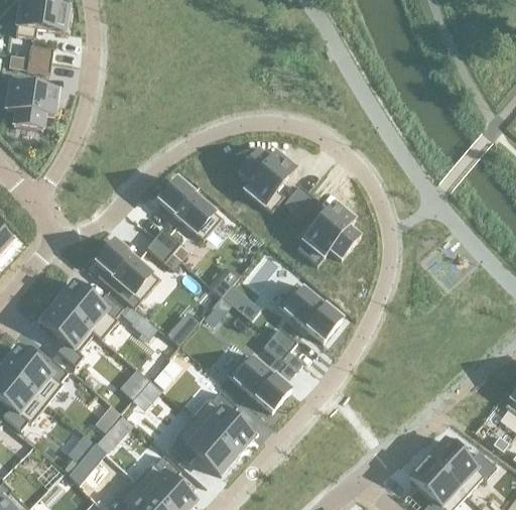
[(20,0),(15,34),(35,37),(37,27),(65,31),(69,6),(59,4),(59,0),(30,0),(20,0)]
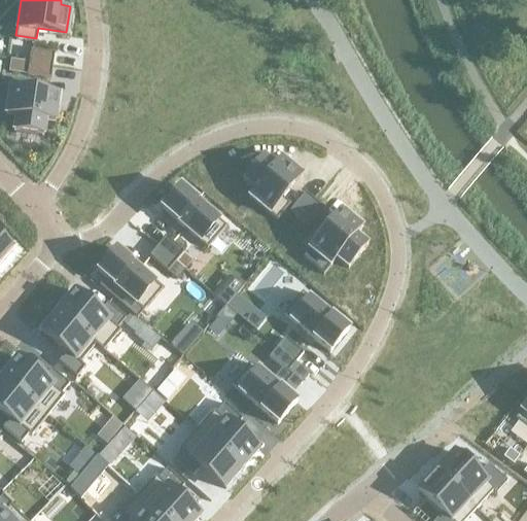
[(31,45),(29,58),(53,62),(55,48),(31,45)]
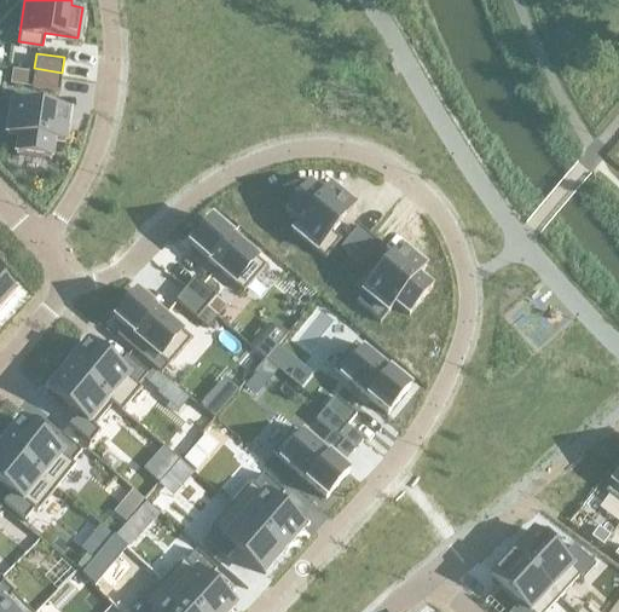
[(34,68),(32,82),(59,87),(62,73),(34,68)]
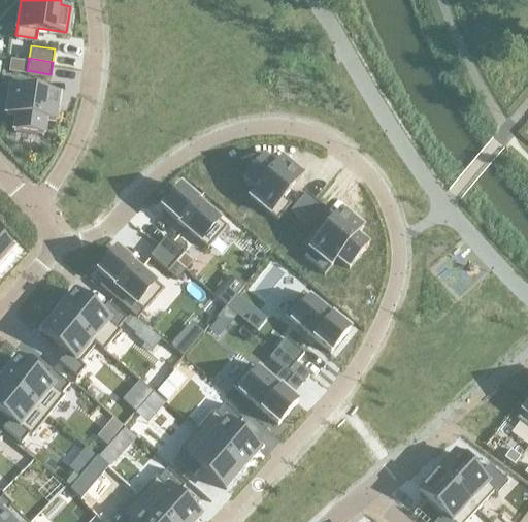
[(11,75),(6,111),(15,113),(13,128),(43,132),(45,118),(56,119),(60,92),(30,89),(32,78),(11,75)]
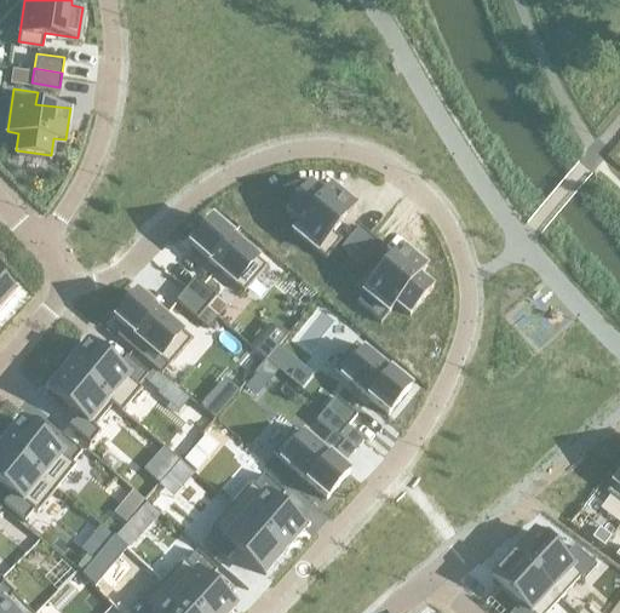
[(309,178),(286,206),(300,218),(293,227),(326,255),(342,235),(333,228),(355,201),(329,181),(323,190),(309,178)]
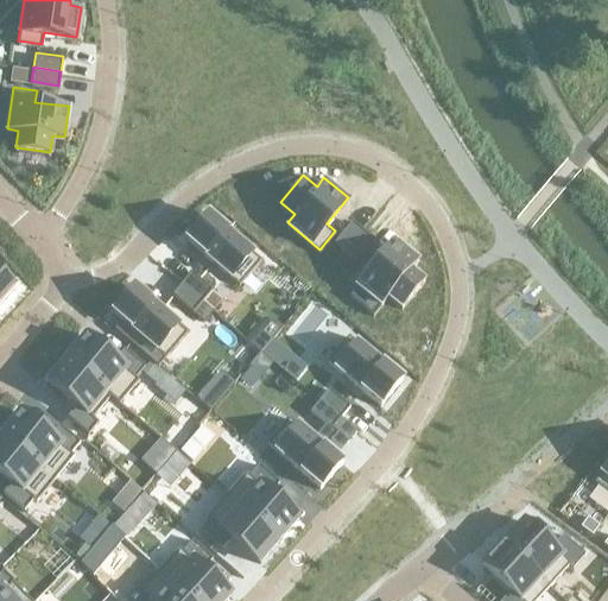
[(209,210),(187,236),(213,260),(214,259),(239,282),(261,257),(235,234),(209,210)]
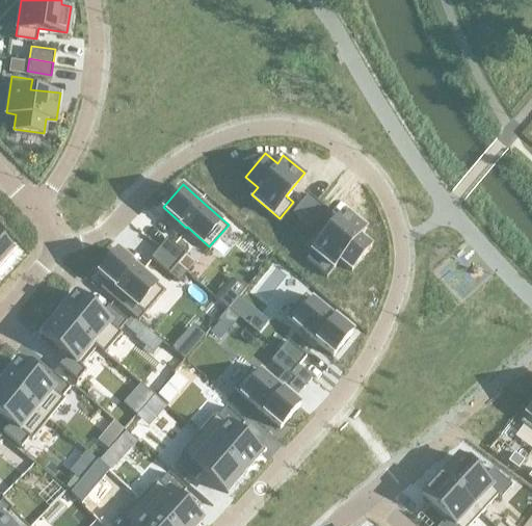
[(308,190),(292,209),(302,217),(318,199),(308,190)]
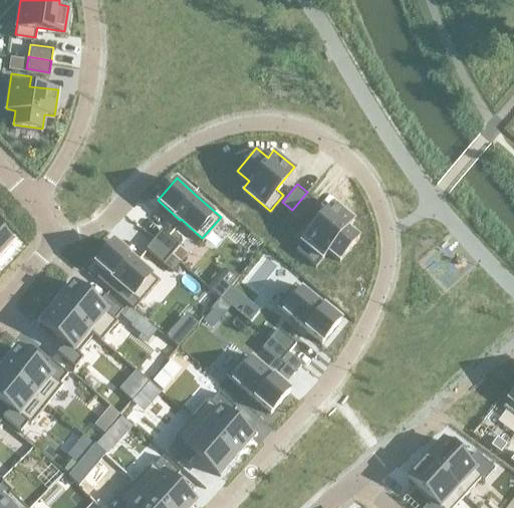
[(307,192),(292,210),(301,218),(316,200),(307,192)]
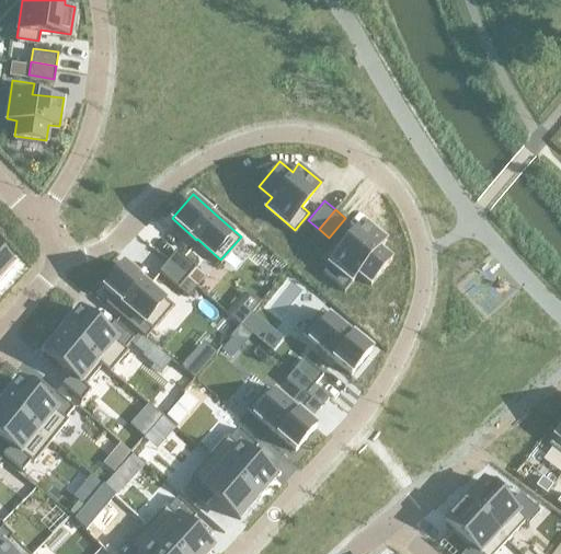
[(335,237),(321,254),(352,279),(358,270),(370,281),(391,256),(379,245),(386,238),(364,220),(344,243),(335,237)]
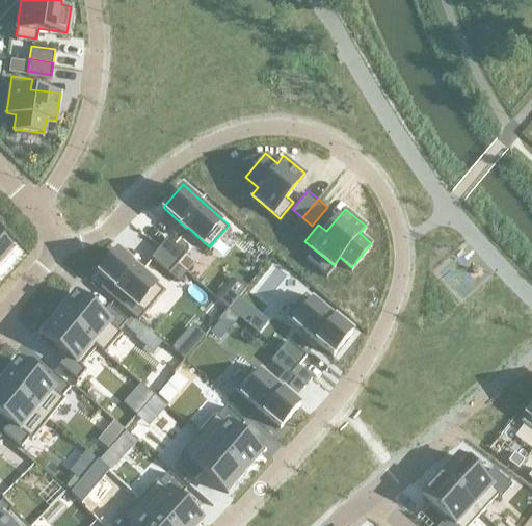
[(0,262),(12,250),(0,236),(0,262)]
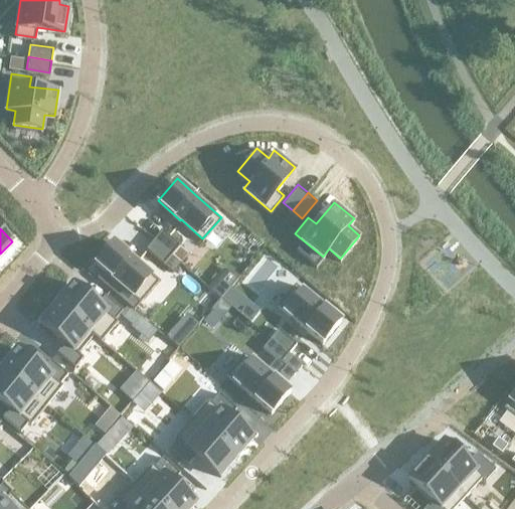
[(162,228),(155,237),(173,252),(181,243),(162,228)]
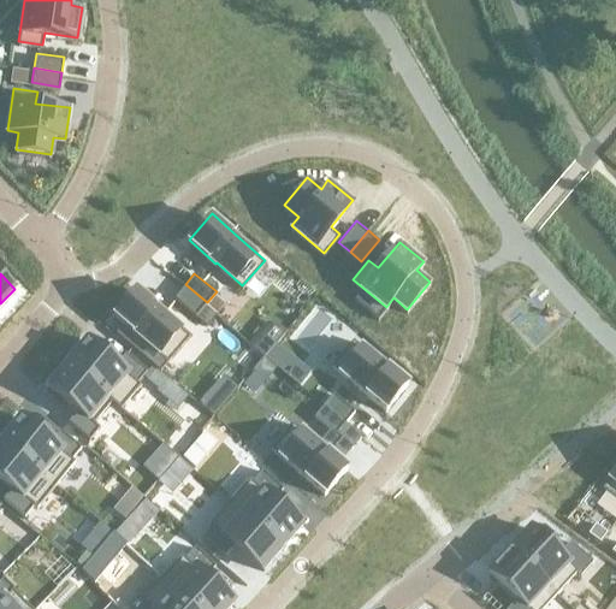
[(185,284),(176,295),(197,313),(207,302),(185,284)]
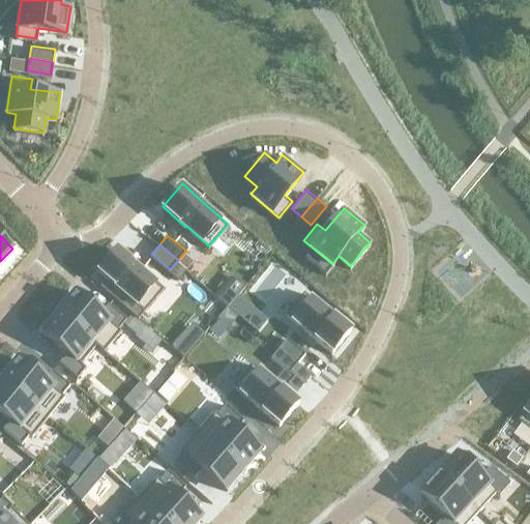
[(117,246),(97,269),(121,290),(121,289),(144,309),(164,287),(141,267),(117,246)]
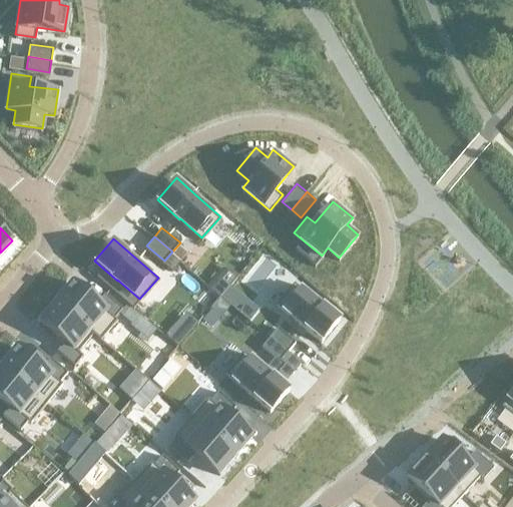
[(72,280),(56,299),(101,337),(117,318),(114,315),(122,306),(104,291),(96,301),(72,280)]
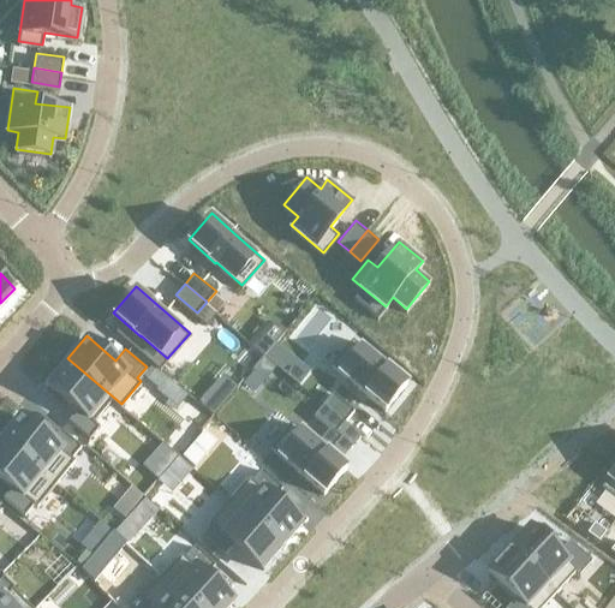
[(352,335),(330,362),(357,383),(357,385),(384,407),(407,380),(380,357),(378,357),(352,335)]
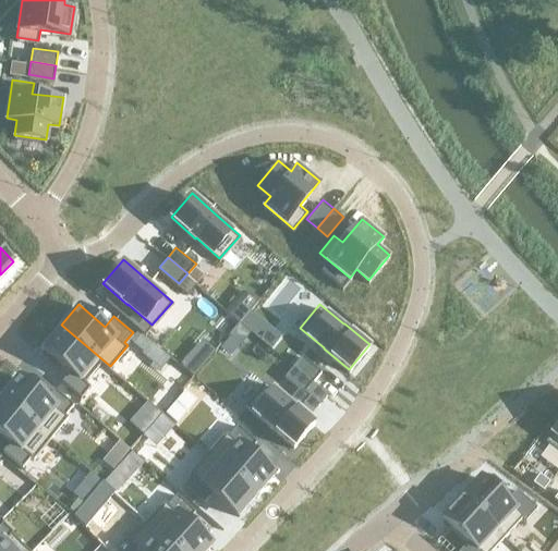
[(61,325),(44,345),(70,368),(62,378),(82,394),(91,383),(85,379),(101,359),(109,366),(110,366),(61,325)]
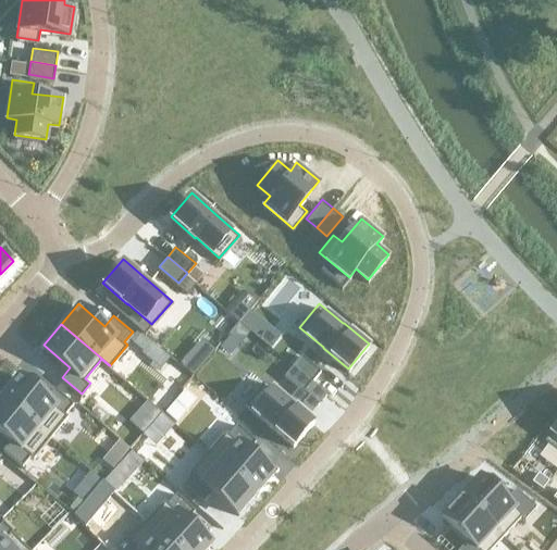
[(301,352),(293,362),(312,378),(321,369),(301,352)]
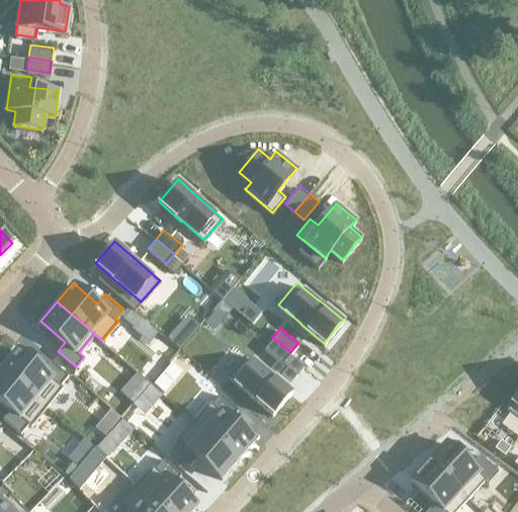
[(272,337),(264,347),(282,362),(290,352),(272,337)]
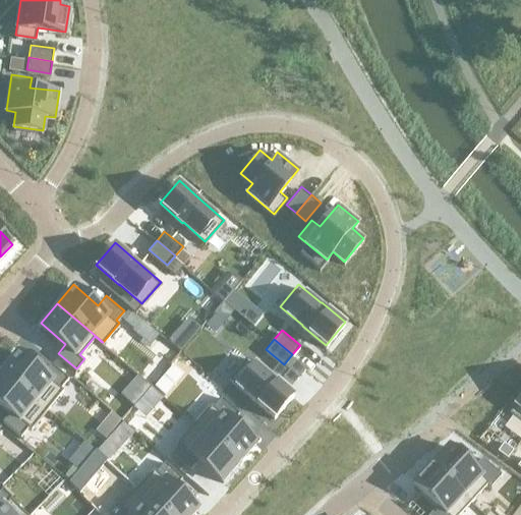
[(16,349),(1,368),(48,406),(63,387),(61,385),(68,376),(50,360),(43,369),(16,349)]
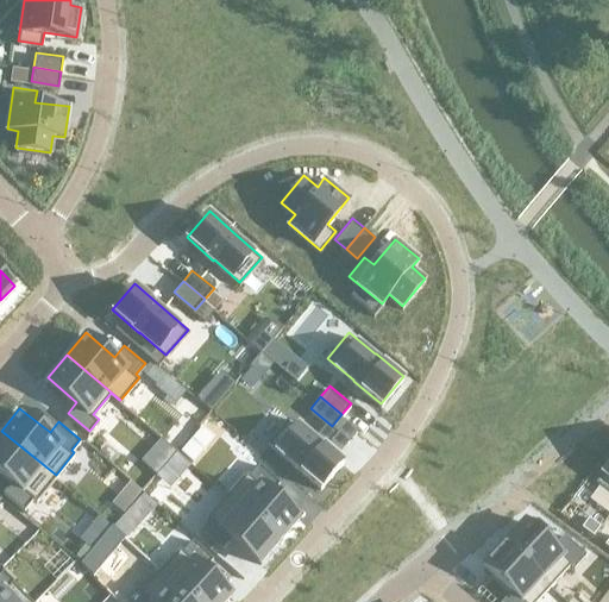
[(290,414),(268,440),(294,463),(320,486),(343,459),(316,437),(315,437),(290,414)]
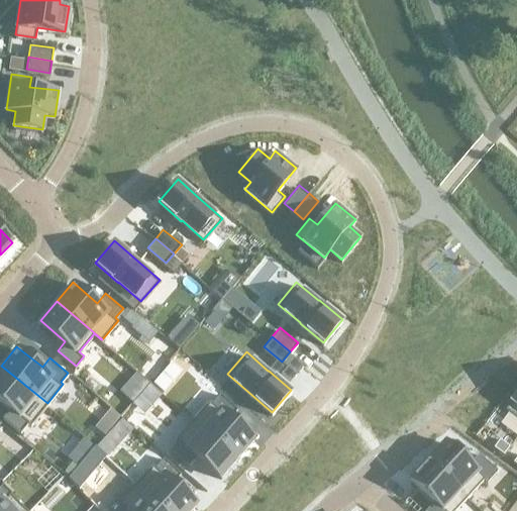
[(1,366),(0,367),(0,397),(10,406),(2,415),(20,430),(28,421),(31,423),(47,403),(1,366)]
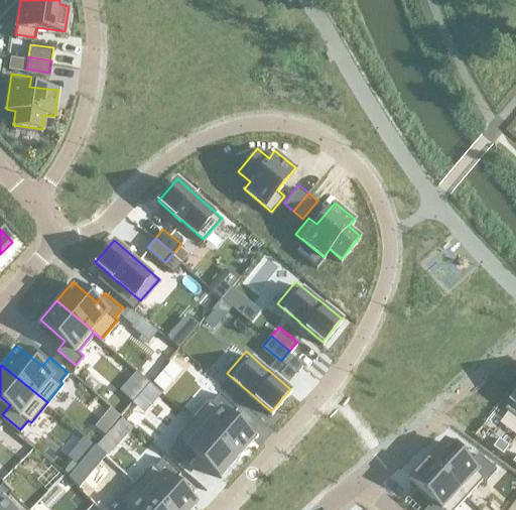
[(209,397),(192,416),(237,456),(254,436),(229,415),(237,405),(220,390),(211,399),(209,397)]
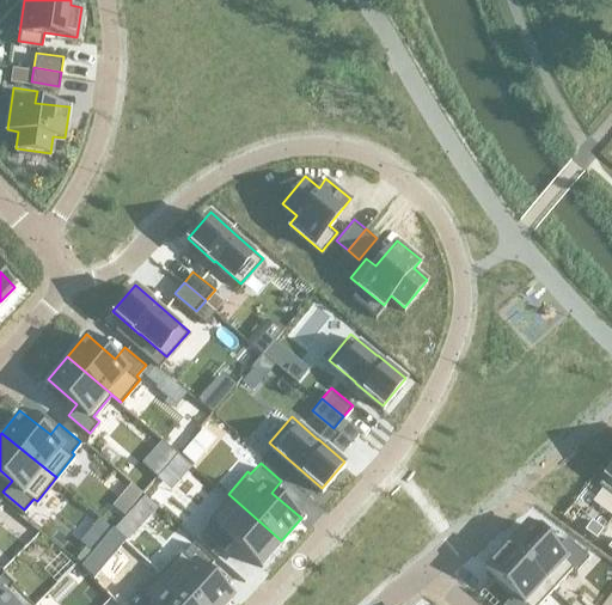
[(611,463),(598,481),(611,492),(611,463)]
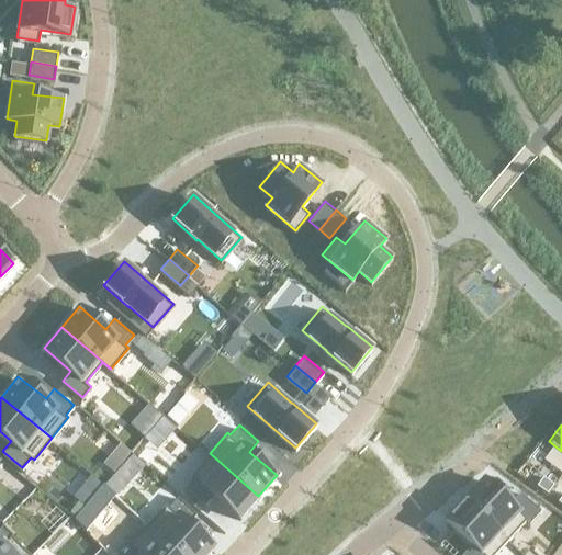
[(194,476),(186,486),(204,503),(213,493),(240,517),(258,496),(210,453),(191,474),(194,476)]
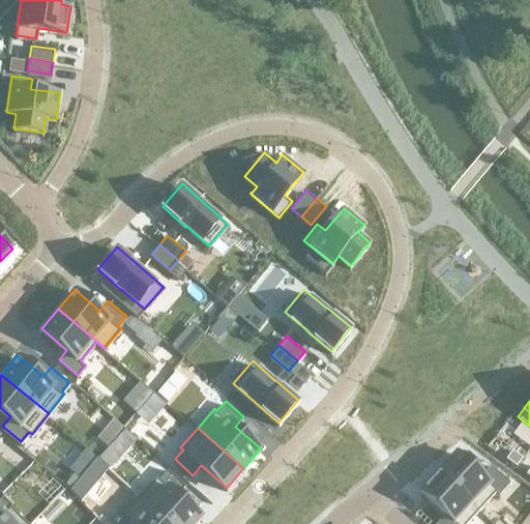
[(512,446),(506,455),(516,463),(522,455),(512,446)]
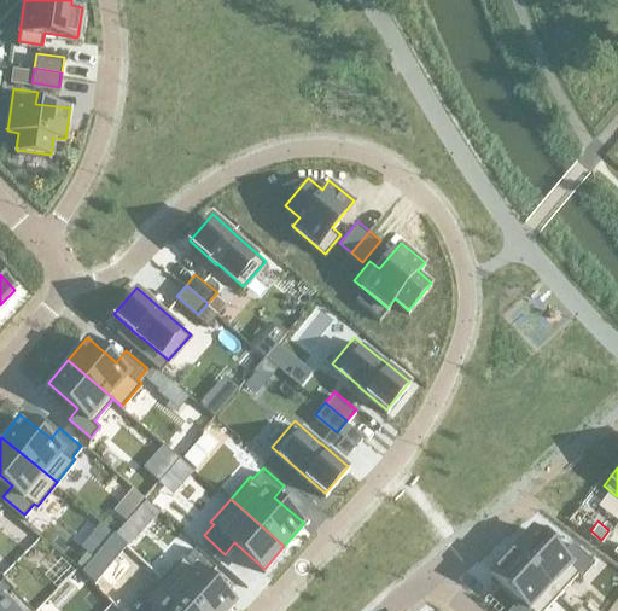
[(531,525),(511,547),(559,592),(578,570),(582,574),(595,560),(572,539),(560,551),(531,525)]
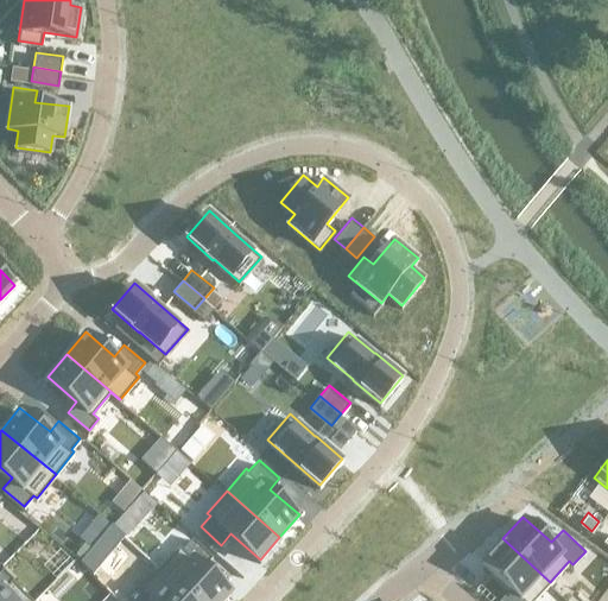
[(179,544),(159,565),(197,600),(221,600),(232,592),(203,565),(213,555),(192,536),(183,546),(179,544)]
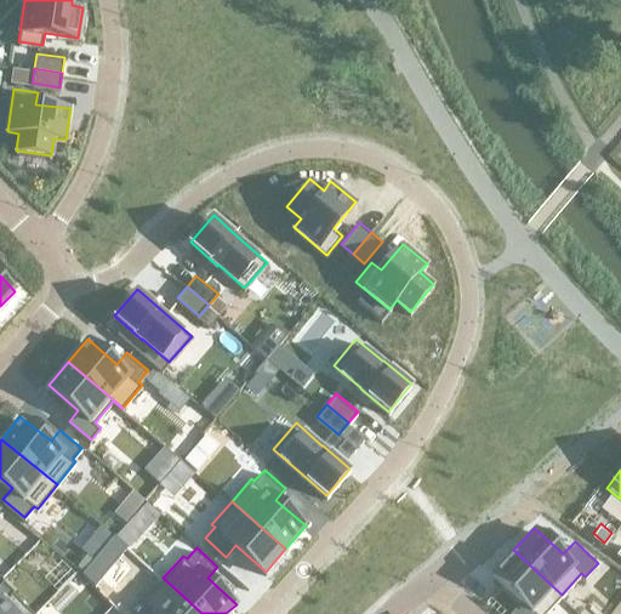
[(513,550),(493,572),(520,600),(510,612),(511,613),(542,613),(562,595),(513,550)]
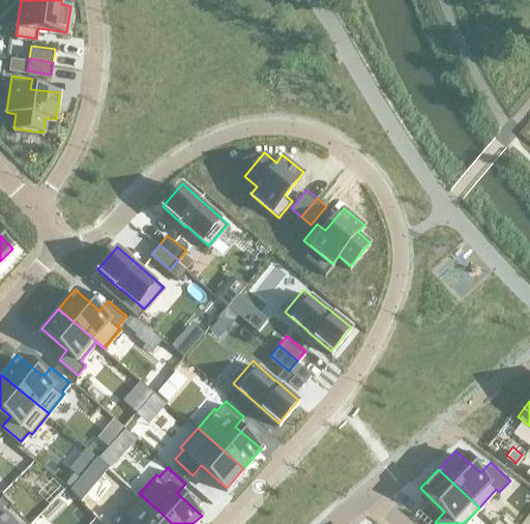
[(124,514),(116,523),(172,523),(139,493),(121,512),(124,514)]
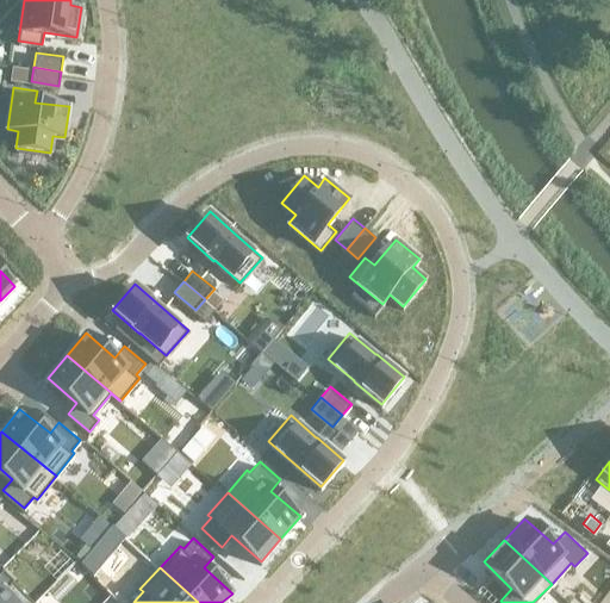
[(0,602),(30,602),(33,601),(12,580),(13,578),(4,569),(0,571),(0,602)]
